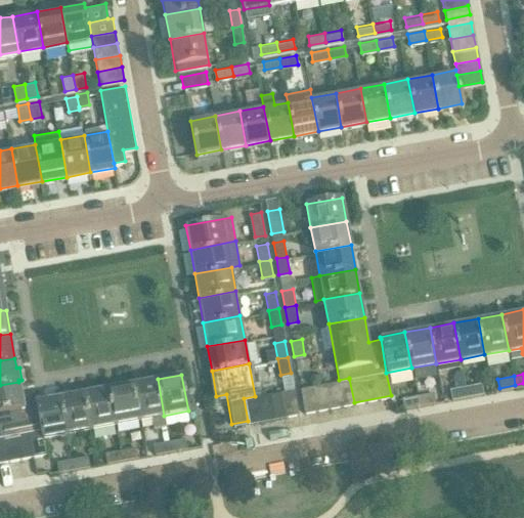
[(339,380),(323,383),(329,407),(354,402),(349,379),(349,378),(339,380)]
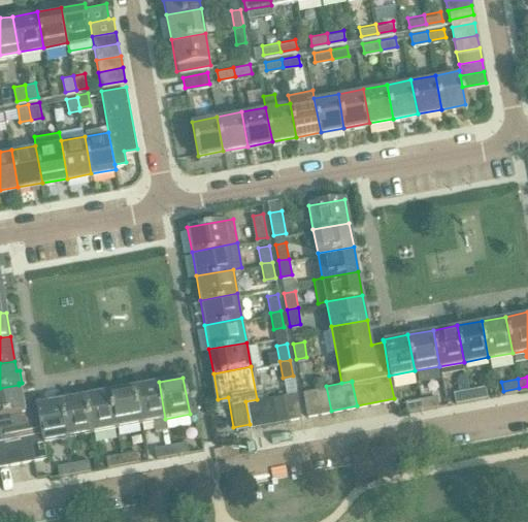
[(159,382),(134,386),(141,423),(154,421),(155,431),(167,429),(165,419),(159,382)]
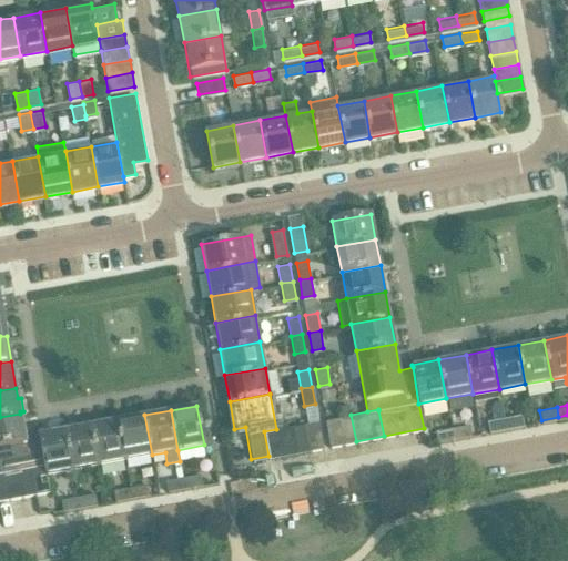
[(20,414),(0,417),(0,470),(3,470),(18,468),(30,466),(43,463),(39,438),(26,441),(20,414)]
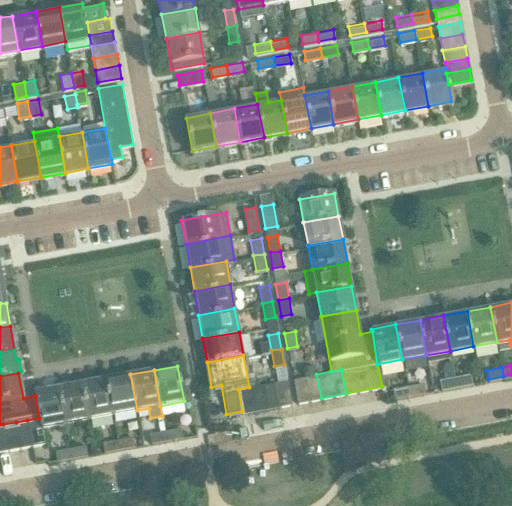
[(469,373),(455,376),(456,385),(471,382),(469,373)]
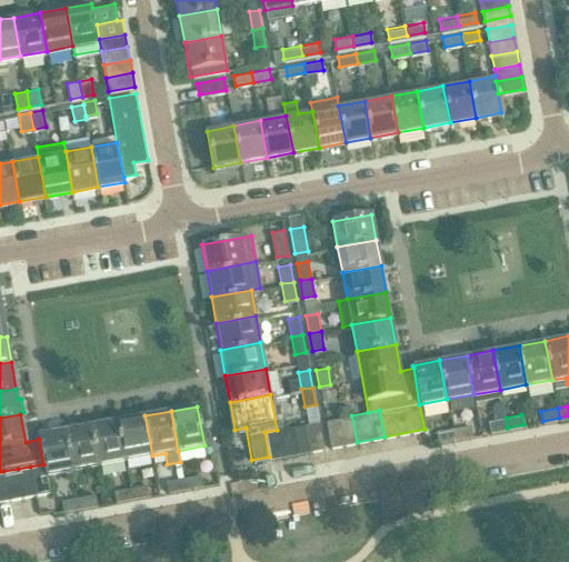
[(145,415),(119,421),(126,461),(152,455),(145,415)]
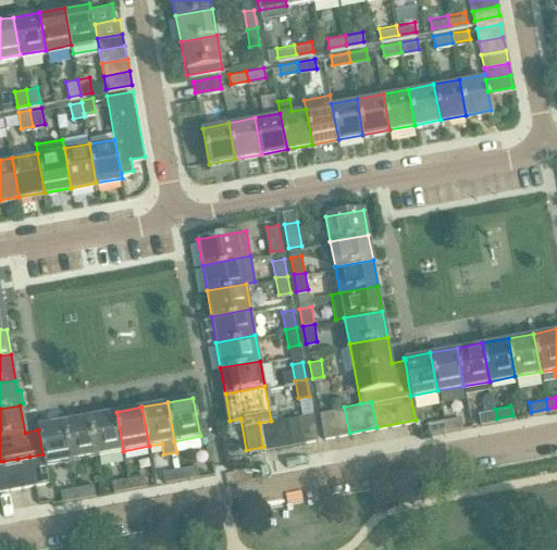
[(344,407),(331,409),(336,435),(349,433),(344,407)]
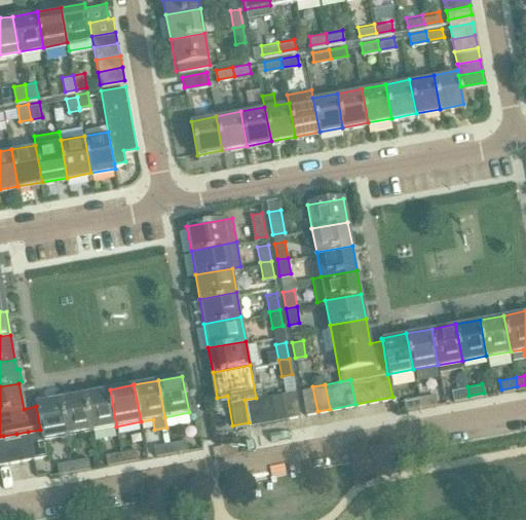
[(317,411),(312,386),(301,388),(305,413),(317,411)]
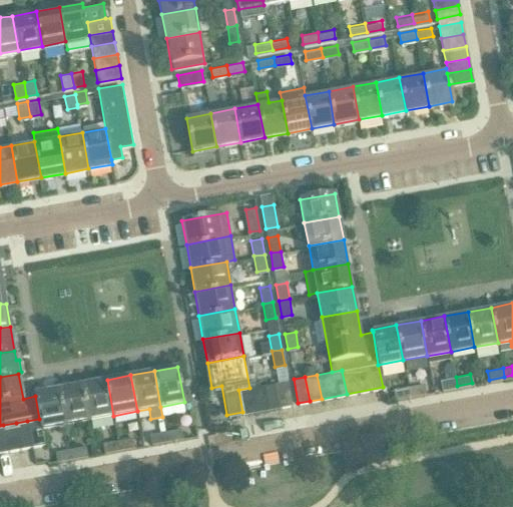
[(457,386),(456,377),(440,380),(442,389),(457,386)]
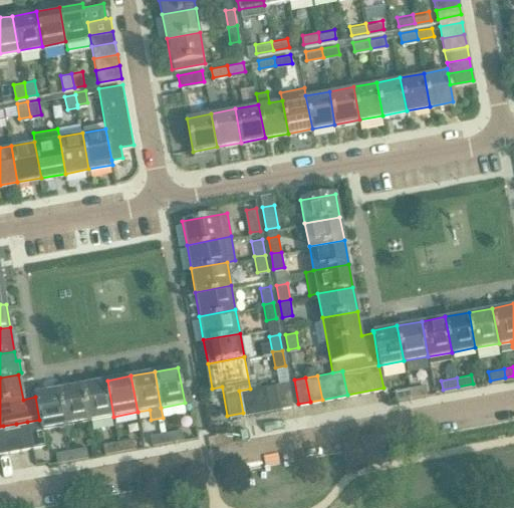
[(107,381),(83,385),(90,421),(113,417),(107,381)]
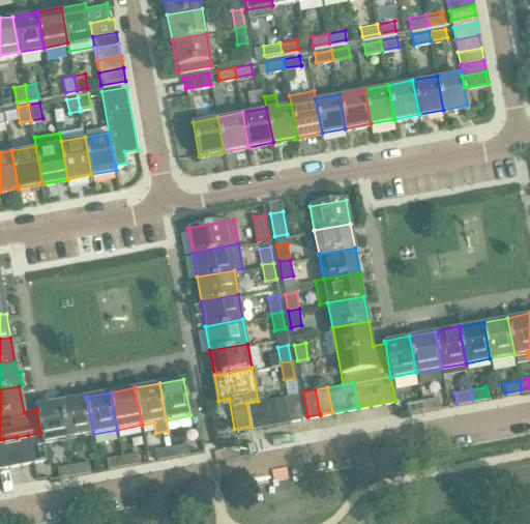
[(296,394),(284,396),(288,419),(300,417),(296,394)]
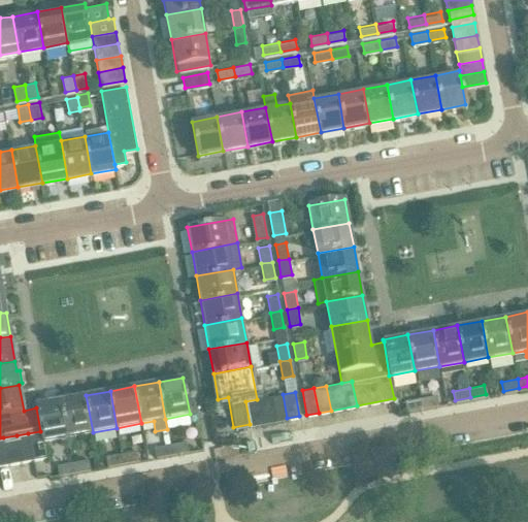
[(283,394),(270,397),(274,420),(287,418),(283,394)]
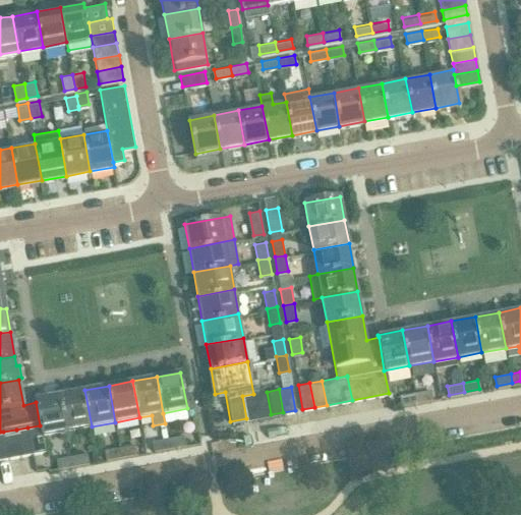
[(428,389),(414,392),(416,401),(430,399),(428,389)]
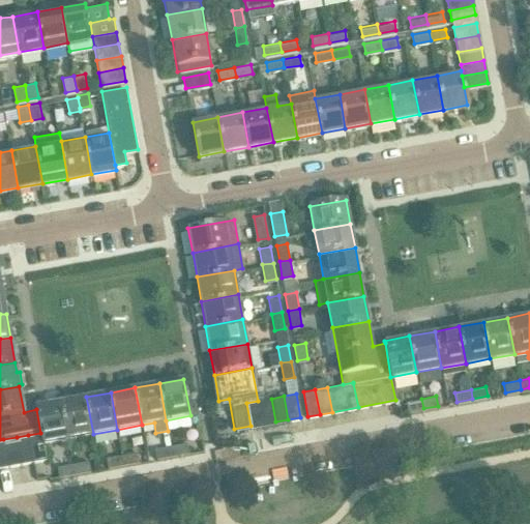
[(86,397),(61,402),(68,438),(93,434),(86,397)]
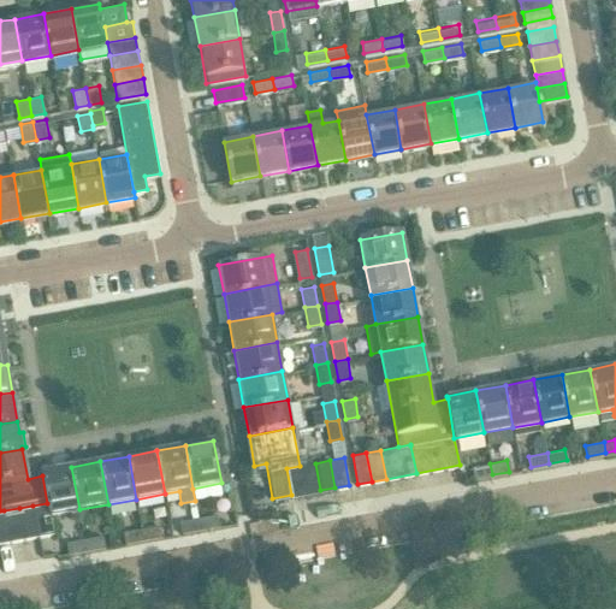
[(315,463),(301,466),(306,492),(320,490),(315,463)]
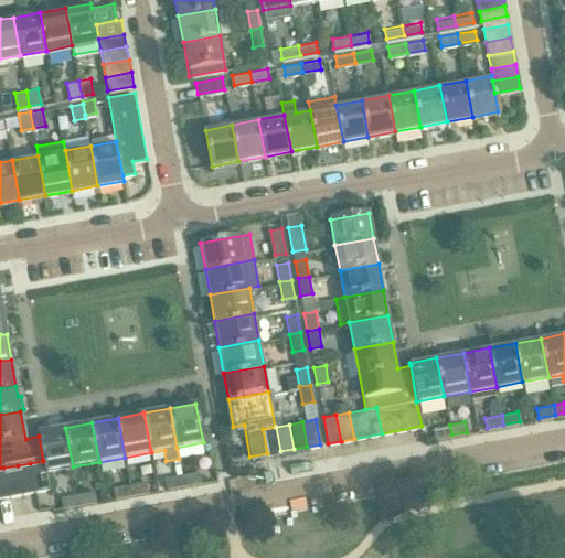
[(451,435),(449,425),(432,427),(434,438),(451,435)]
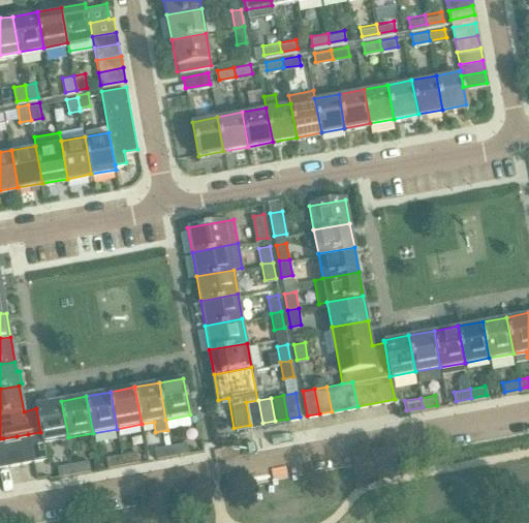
[(258,400),(257,400),(246,402),(250,425),(262,423),(258,400)]
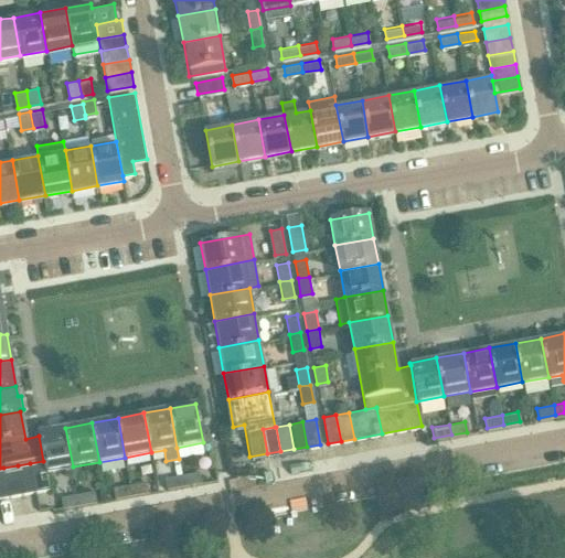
[(43,461),(30,463),(35,489),(48,486),(45,472),(73,467),(65,428),(38,433),(39,436),(43,461)]
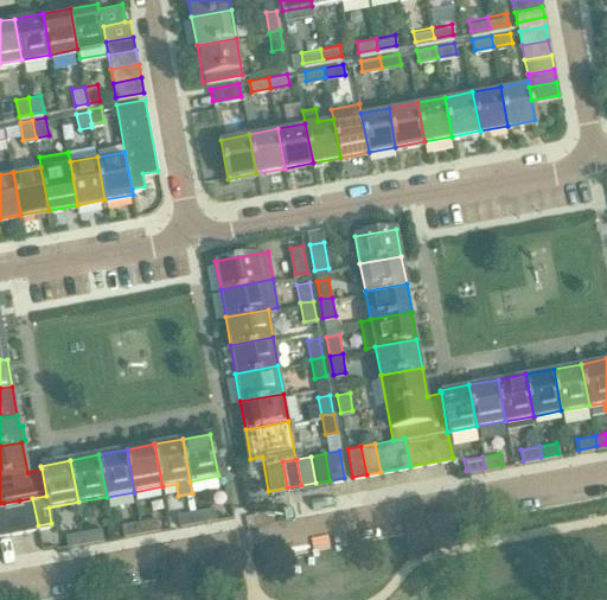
[(32,498),(19,500),(24,529),(38,525),(32,498)]
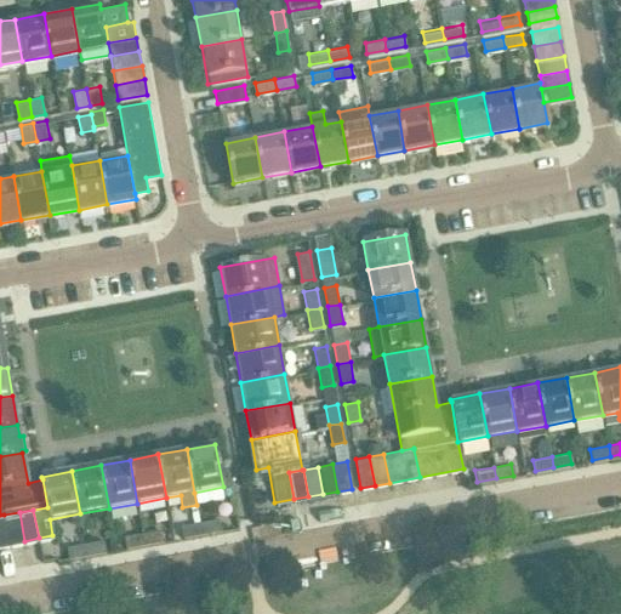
[(20,512),(4,515),(10,544),(24,541),(20,512)]
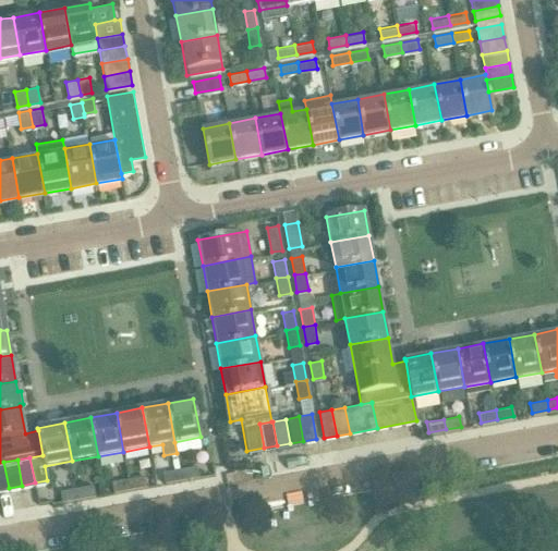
[(196,464),(180,467),(181,478),(197,475),(196,464)]
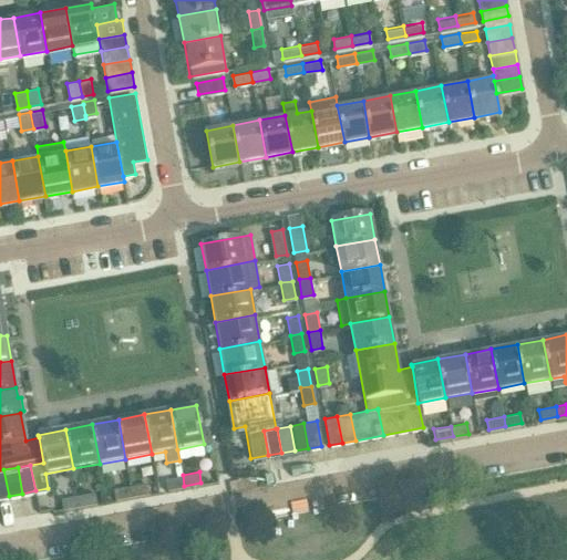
[(183,475),(166,478),(167,488),(184,486),(183,475)]
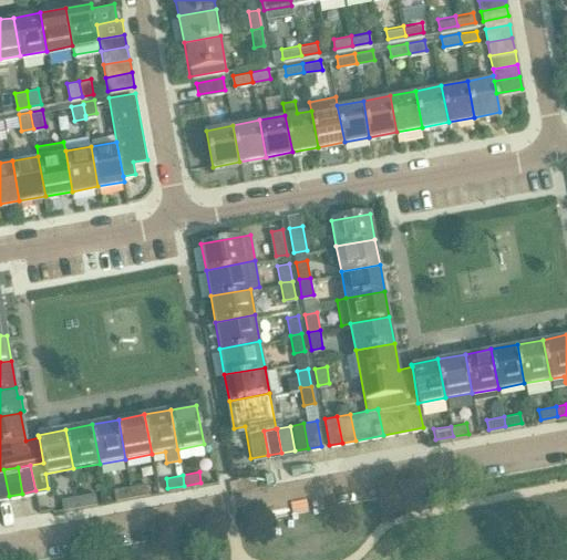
[(147,481),(130,485),(132,495),(148,491),(147,481)]
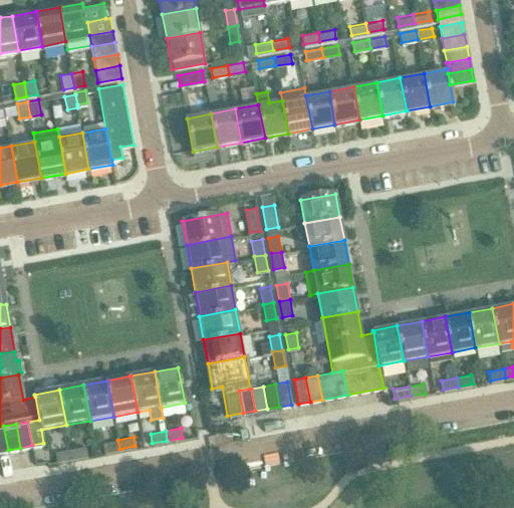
[(117,440),(102,443),(104,452),(119,449),(117,440)]
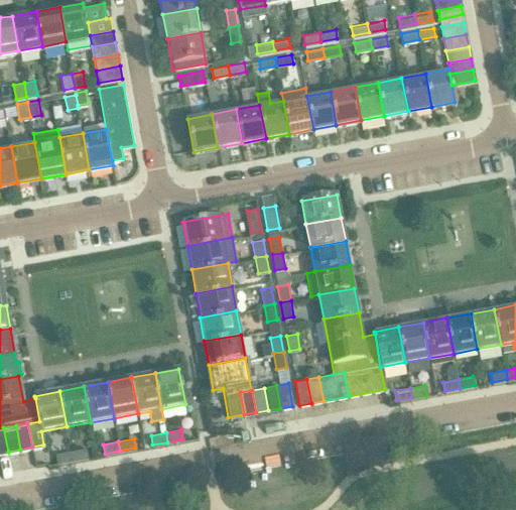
[(86,448),(71,451),(73,460),(88,457),(86,448)]
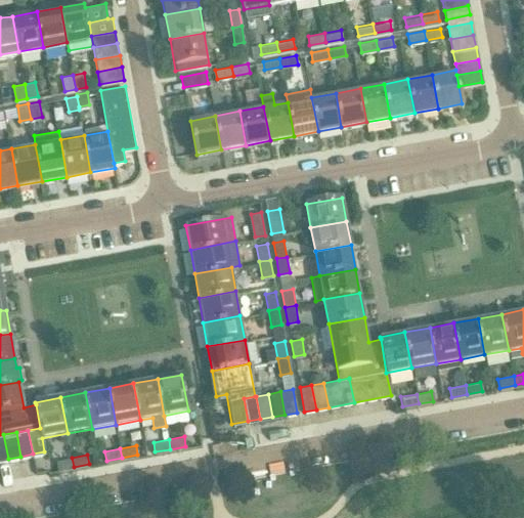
[(72,458),(56,461),(58,470),(74,467),(72,458)]
